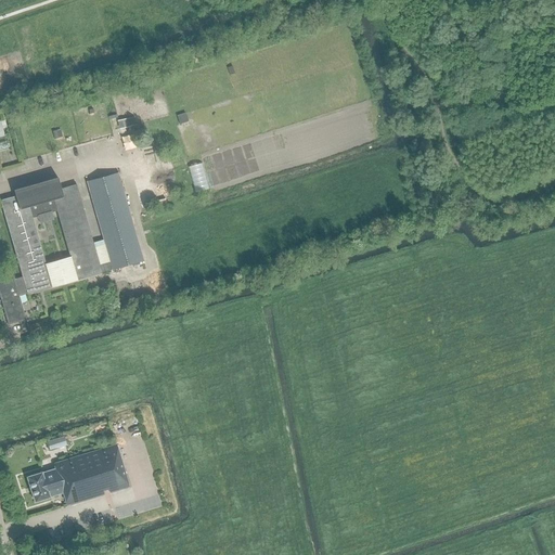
[(108,262),(99,265),(101,272),(143,261),(117,173),(86,182),(108,262)]
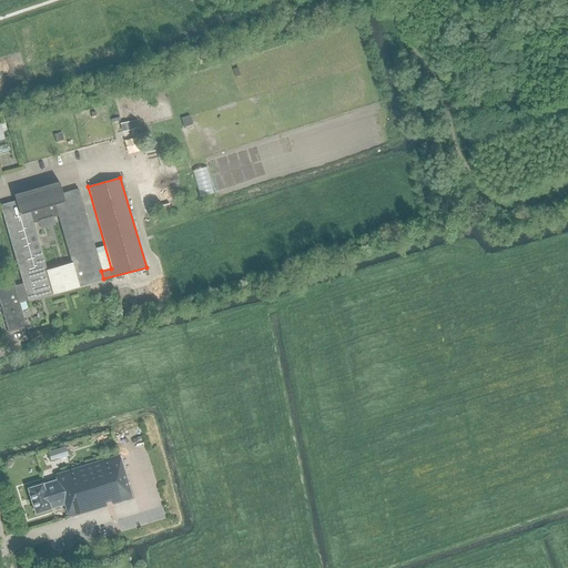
[(17,304),(19,304),(19,303),(27,301),(27,302),(87,284),(103,280),(103,279),(101,271),(77,190),(61,193),(58,180),(13,193),(17,205),(1,211),(22,284),(14,286),(13,285),(0,288),(0,305),(1,308),(17,304)]
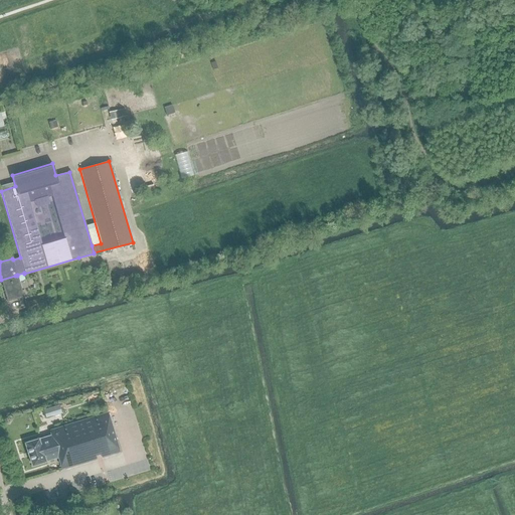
[(15,276),(1,280),(7,301),(23,297),(19,281),(16,281),(15,276)]
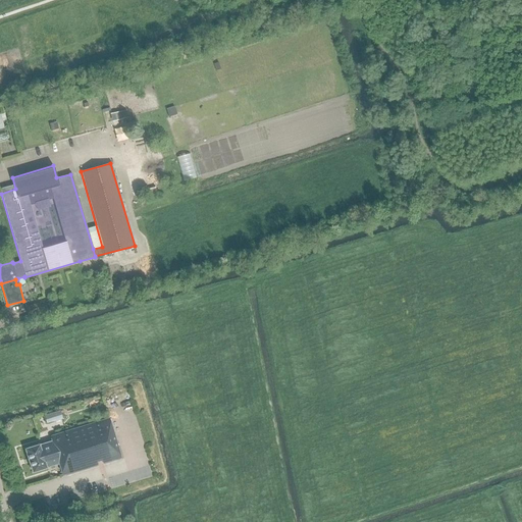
[(24,307),(28,315),(42,311),(40,303),(24,307)]
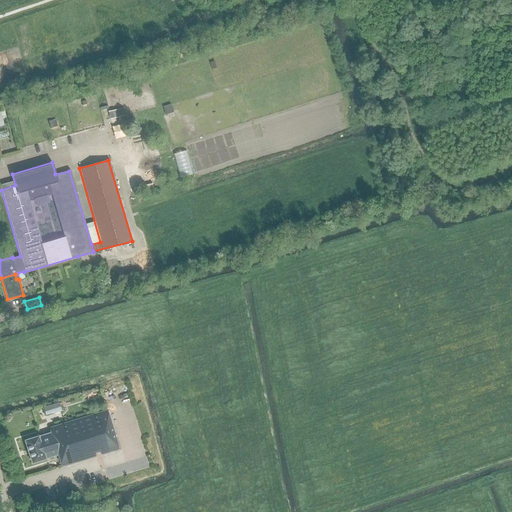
[(59,402),(49,405),(51,413),(61,411),(59,402)]
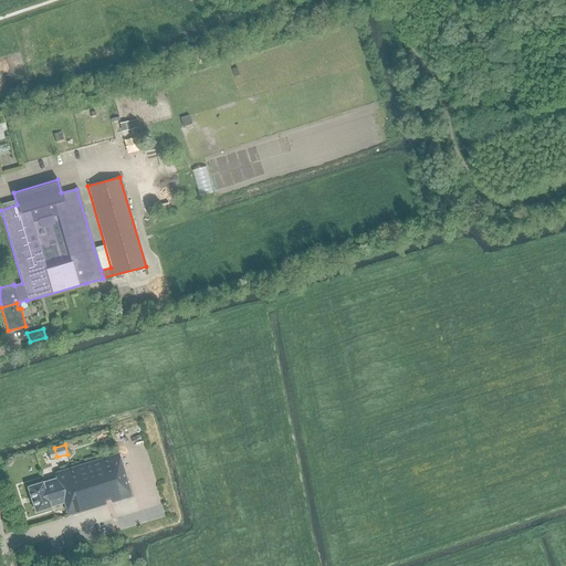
[(115,457),(55,474),(56,479),(52,480),(28,486),(34,512),(64,503),(66,514),(125,496),(115,457)]
